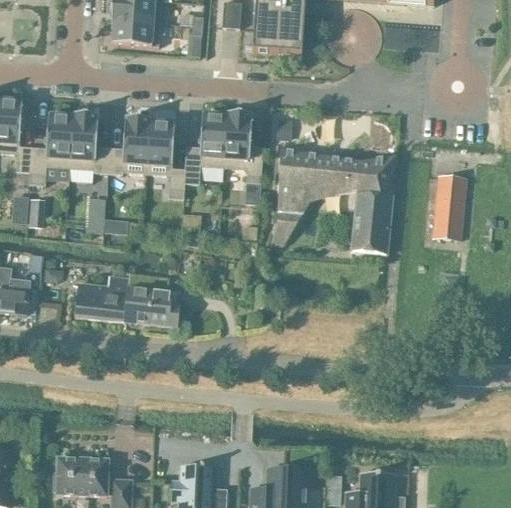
[(160,23),(162,0),(113,0),(111,20),(160,23)]
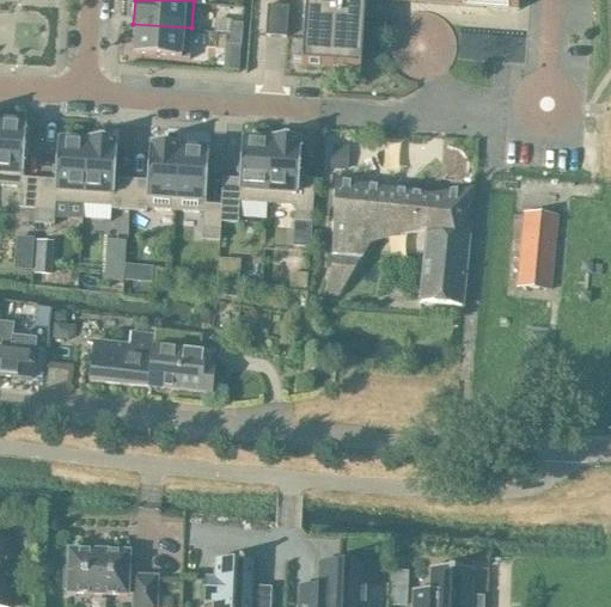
[(306,0),(306,4),(305,4),(305,5),(306,5),(304,36),(301,61),(334,63),(360,65),(361,50),(362,51),(362,50),(366,0),(413,0),(451,2),(519,7),(519,0),(306,0)]
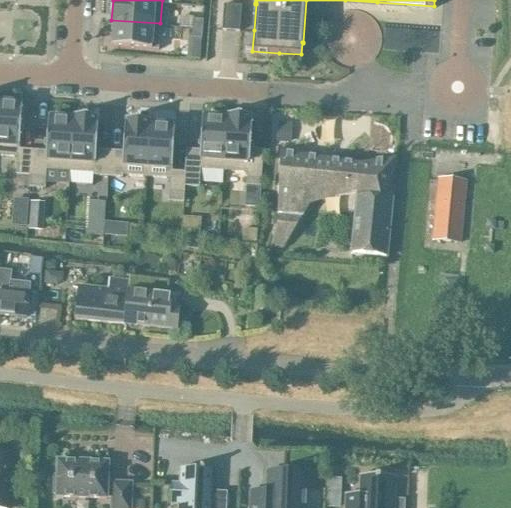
[(242,3),(224,2),(222,27),(240,29),(242,3)]
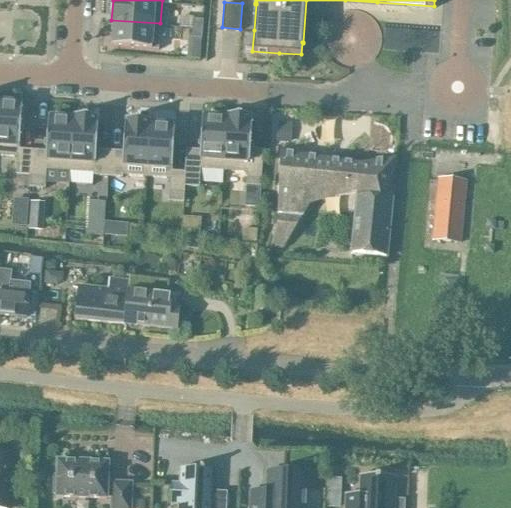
[(202,26),(203,17),(193,16),(192,25),(202,26)]
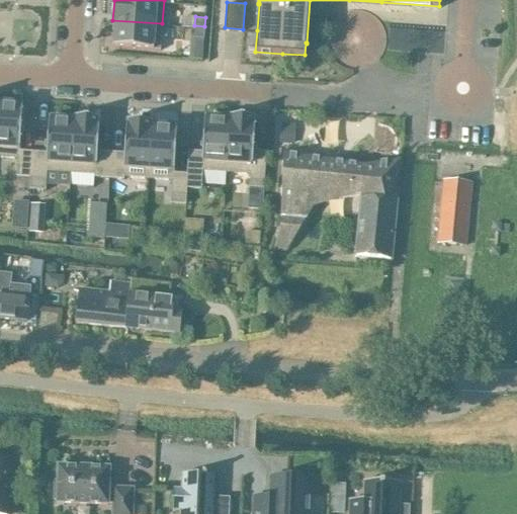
[(161,48),(162,23),(112,20),(112,21),(114,21),(115,21),(113,44),(113,45),(161,48)]
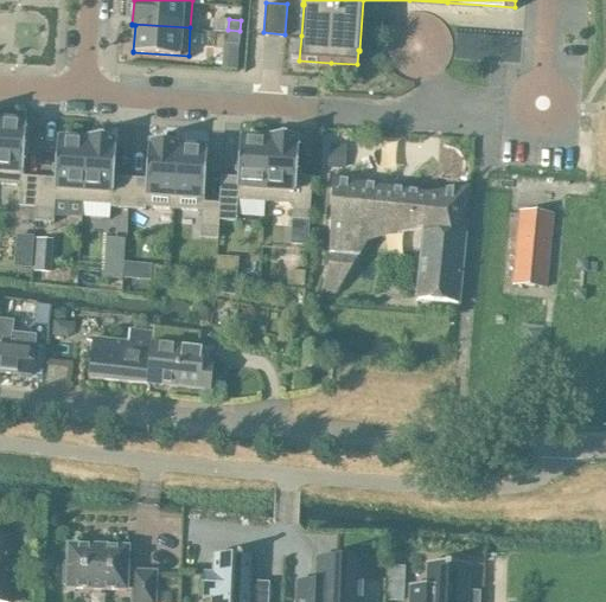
[(240,42),(240,31),(228,30),(228,42),(240,42)]
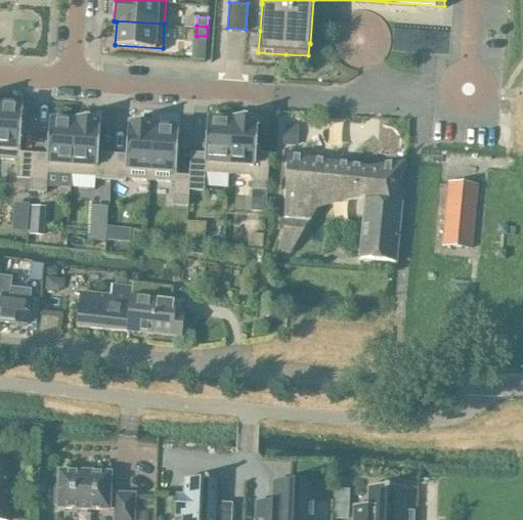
[(0,156),(18,158),(17,176),(32,177),(31,189),(32,189),(34,150),(19,149),(24,103),(17,103),(17,100),(3,99),(3,102),(0,101),(0,156)]
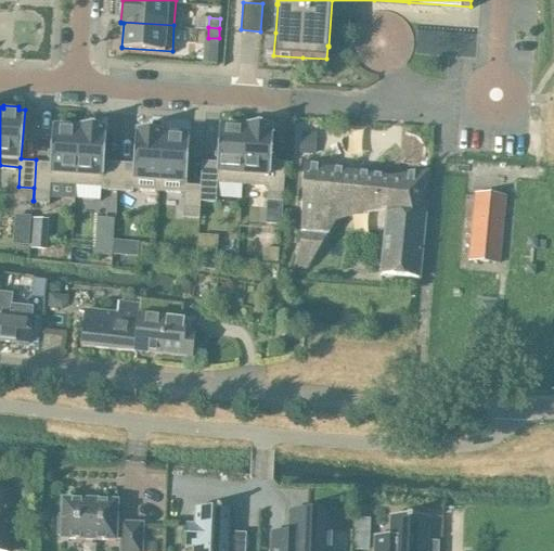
[(203,158),(198,217),(200,217),(201,200),(216,201),(217,180),(243,182),(247,123),(246,122),(245,125),(241,125),(242,122),(226,120),(226,124),(219,123),(217,159),(203,158)]
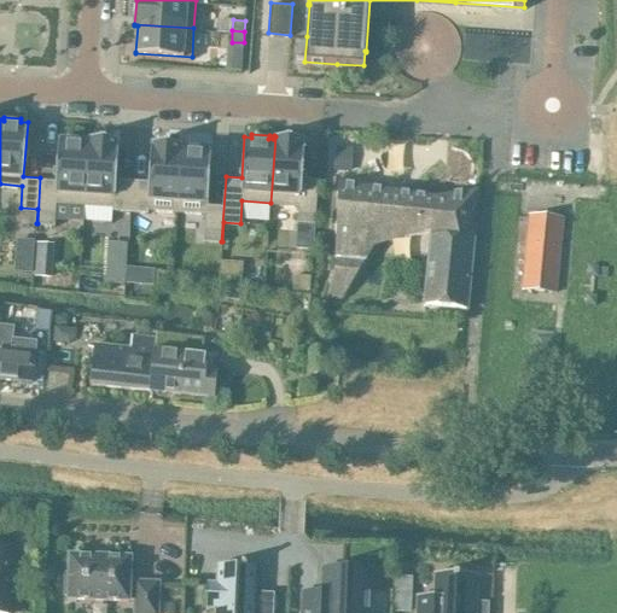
[(40,177),(38,223),(54,225),(57,202),(85,204),(89,136),(88,136),(87,140),(82,140),(83,136),(65,135),(65,139),(58,138),(56,179),(40,177)]
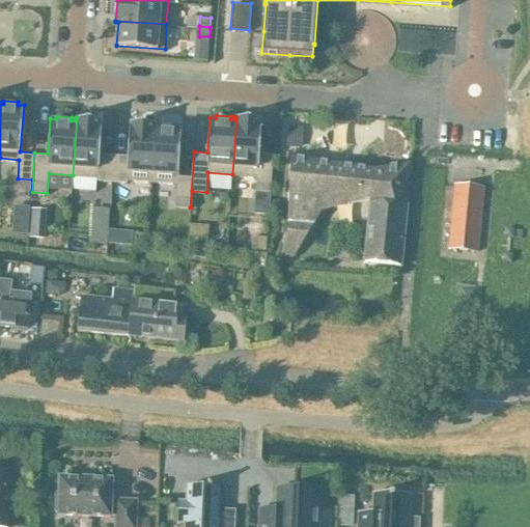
[(77,117),(73,175),(96,176),(96,179),(112,181),(114,154),(100,153),(102,119),(77,117)]
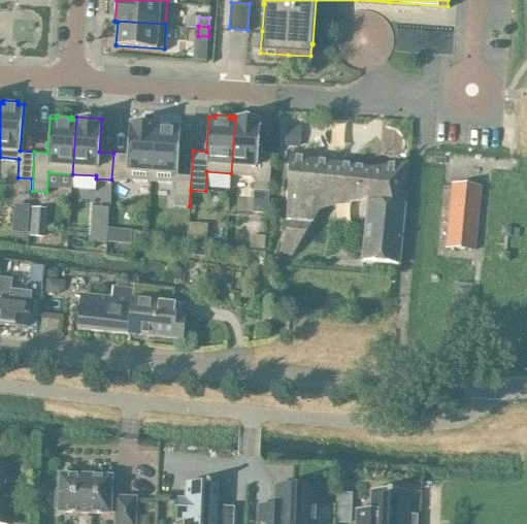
[(235,117),(231,173),(255,174),(254,189),(269,190),(271,152),(258,151),(261,118),(235,117)]
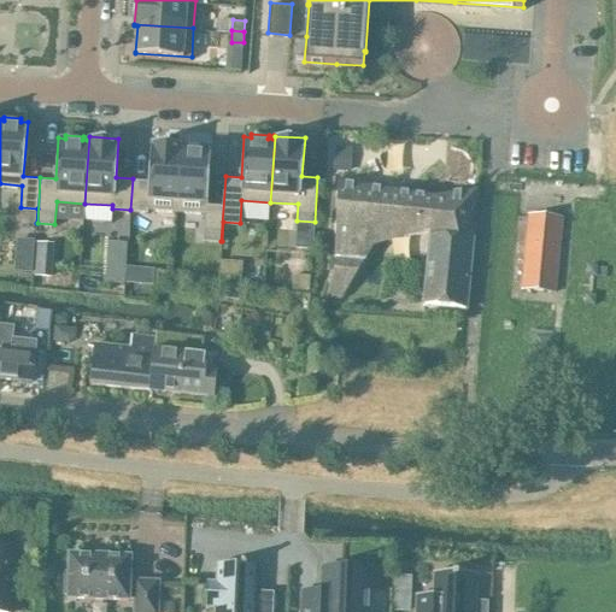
[(133,178),(130,210),(148,211),(148,207),(176,210),(181,143),(151,141),(148,180),(133,178)]
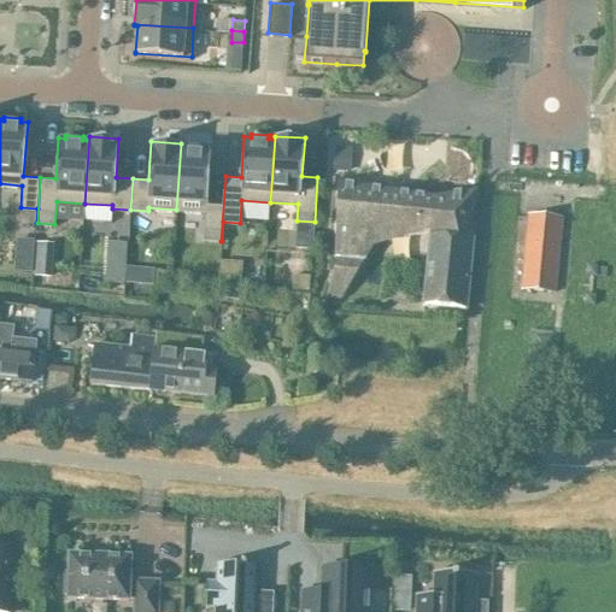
[(181,143),(176,210),(205,212),(204,240),(221,241),(226,176),(224,176),(223,204),(207,202),(211,148),(204,148),(205,145),(187,143),(187,147),(182,146),(182,143),(181,143)]
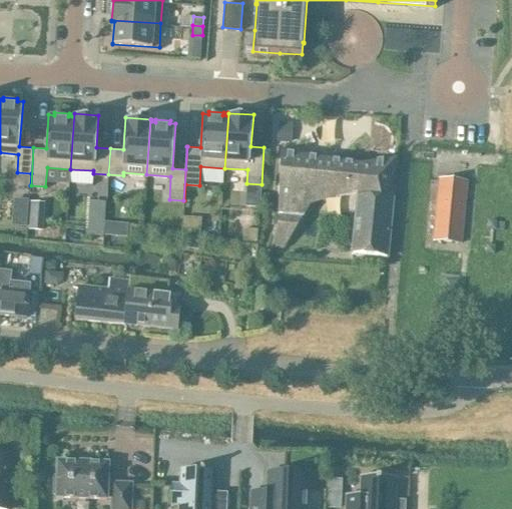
[(285,137),(304,140),(307,124),(287,121),(285,137)]
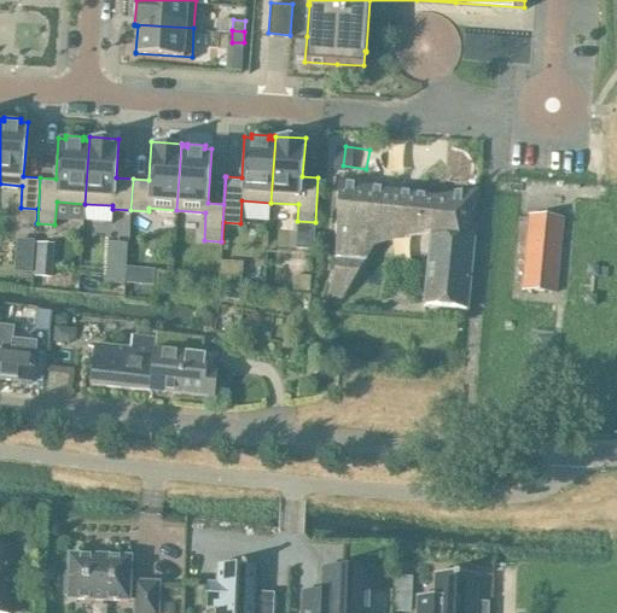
[(335,267),(326,296),(342,297),(343,296),(348,289),(364,262),(372,249),(379,237),(432,231),(431,232),(424,303),(467,308),(475,237),(467,235),(467,234),(469,234),(470,220),(479,187),(435,196),(338,180),(337,205),(336,246),(335,260),(335,267)]
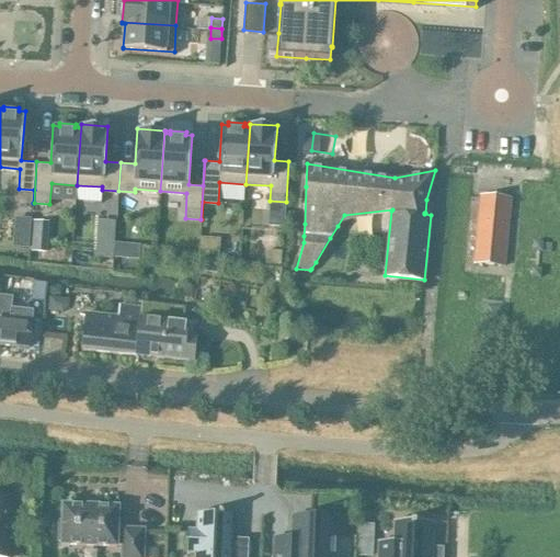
[(490,261),(504,263),(511,195),(481,193),(475,260),(490,261)]
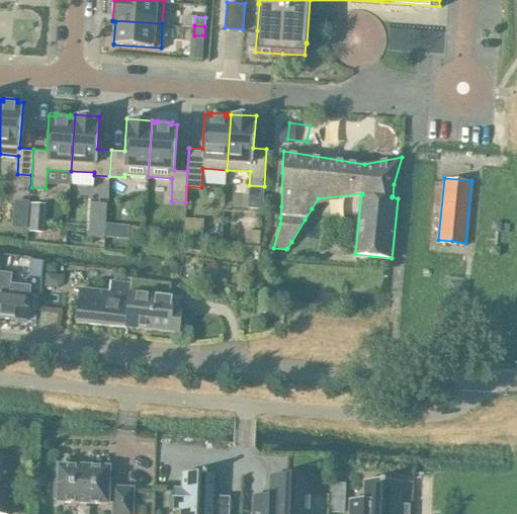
[(188,247),(200,248),(202,239),(190,237),(188,247)]
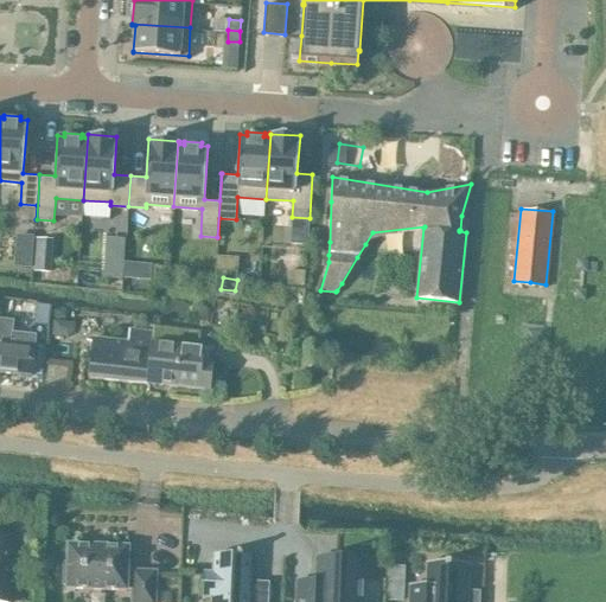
[(49,319),(51,306),(33,303),(31,316),(49,319)]
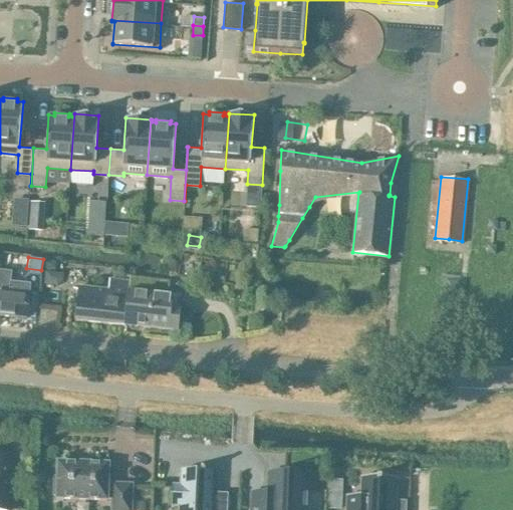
[(0,312),(26,315),(29,284),(11,282),(12,270),(0,268),(0,312)]
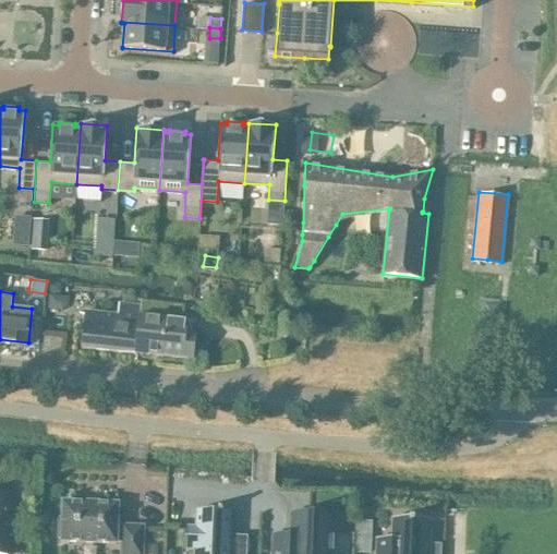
[(64,325),(68,294),(50,292),(47,323),(64,325)]
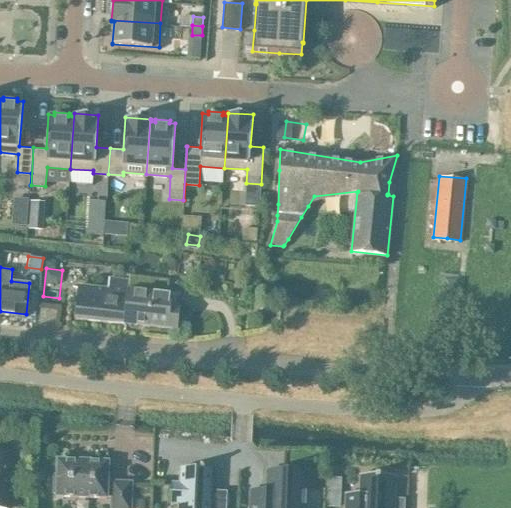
[(127,288),(124,322),(178,328),(180,304),(171,304),(172,294),(167,293),(169,278),(129,273),(128,278),(127,288)]
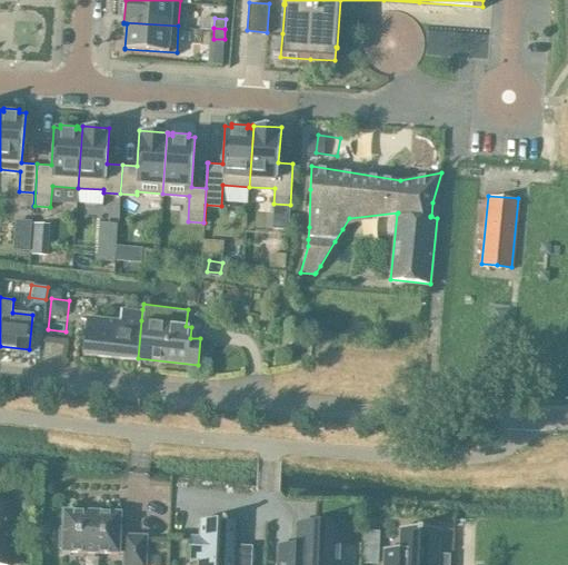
[(141,320),(142,309),(121,307),(120,318),(88,315),(83,352),(138,358),(141,320)]
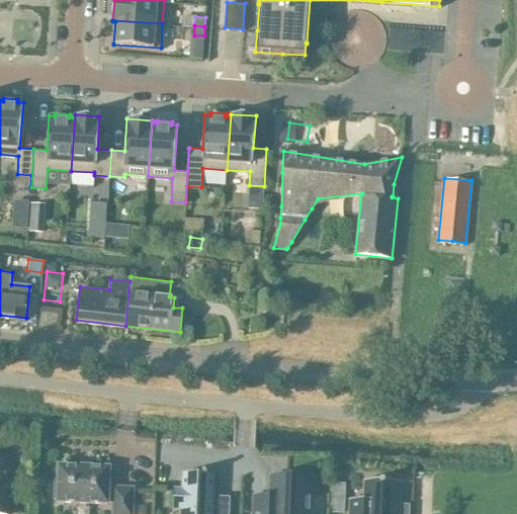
[(0,511),(10,512),(12,457),(0,456),(0,511)]
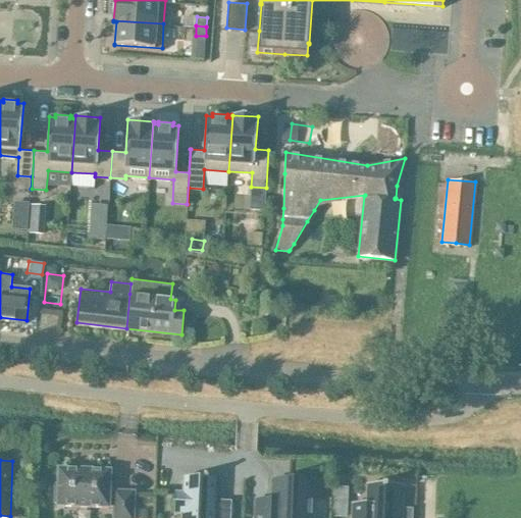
[(115,489),(115,491),(109,491),(110,469),(91,469),(92,468),(77,467),(77,468),(59,467),(58,482),(55,482),(54,501),(58,501),(58,504),(108,506),(108,504),(114,505),(113,517),(133,517),(134,490),(115,489)]
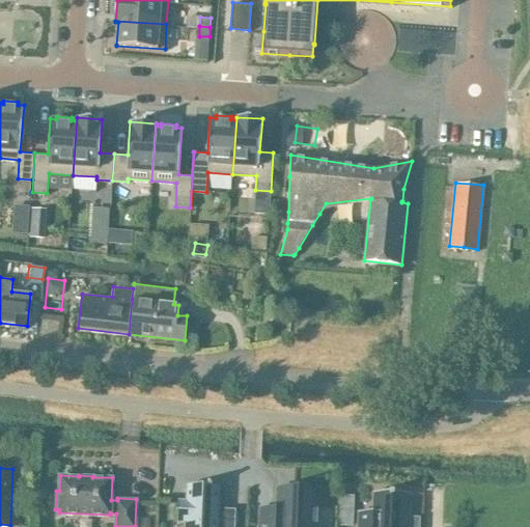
[(212,484),(212,482),(207,482),(207,484),(186,483),(186,499),(178,498),(177,522),(185,522),(184,526),(234,526),(235,507),(233,507),(233,512),(227,512),(227,506),(219,506),(220,484),(212,484)]
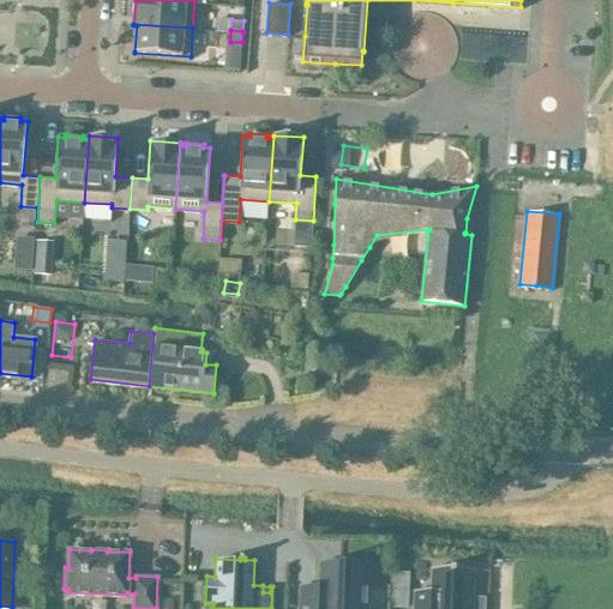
[(366,608),(368,565),(322,564),(320,588),(301,586),(300,608),(366,608)]
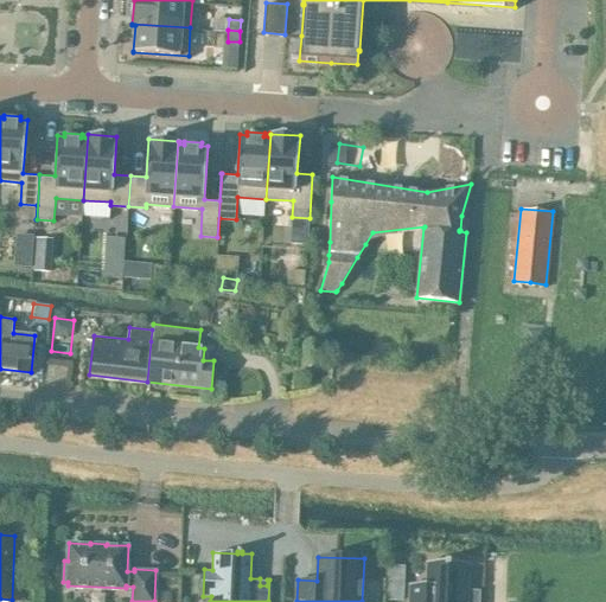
[(410,582),(409,601),(478,601),(479,590),(467,589),(469,562),(427,561),(427,583),(410,582)]
